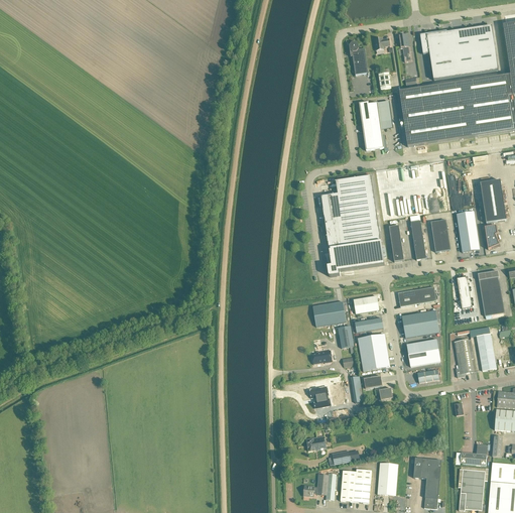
[(419,33),(422,53),(429,52),(433,79),(498,70),(491,24),(446,31),(446,30),(419,33)]
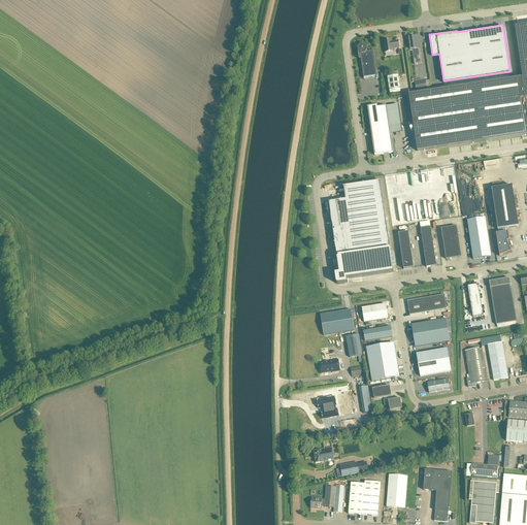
[(414,35),(414,34),(407,35),(409,47),(414,47),(415,54),(412,54),(414,62),(422,61),(420,45),(418,46),(416,34),(414,35)]
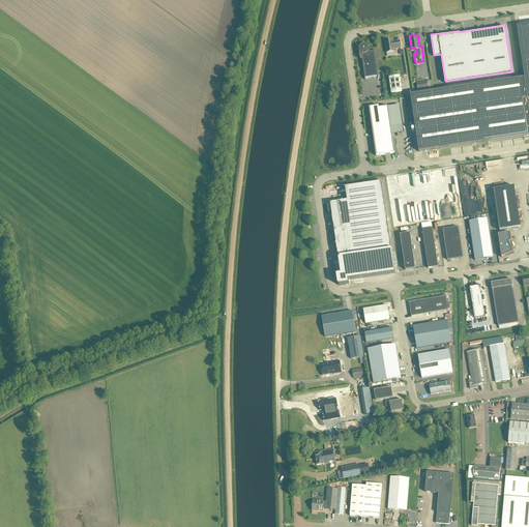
[(393,50),(393,47),(400,46),(399,38),(392,39),(391,38),(384,39),(385,51),(393,50)]
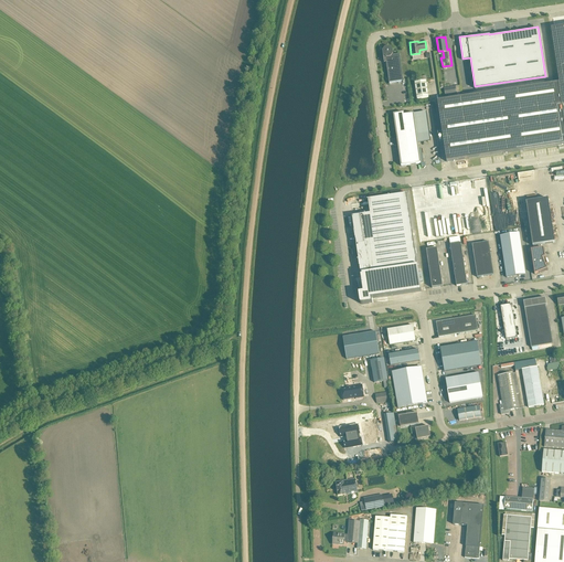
[(553,43),(559,81),(437,99),(446,159),(563,141),(563,41),(554,43),(553,43)]
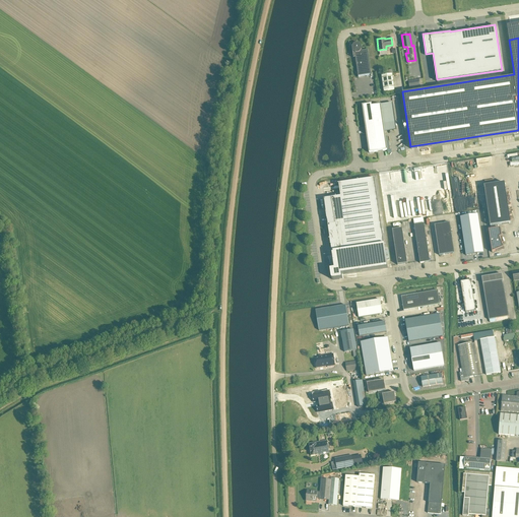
[(351,49),(353,51),(358,75),(358,74),(370,72),(370,73),(371,73),(367,48),(360,49),(361,48),(361,44),(358,42),(353,42),(350,45),(351,49)]
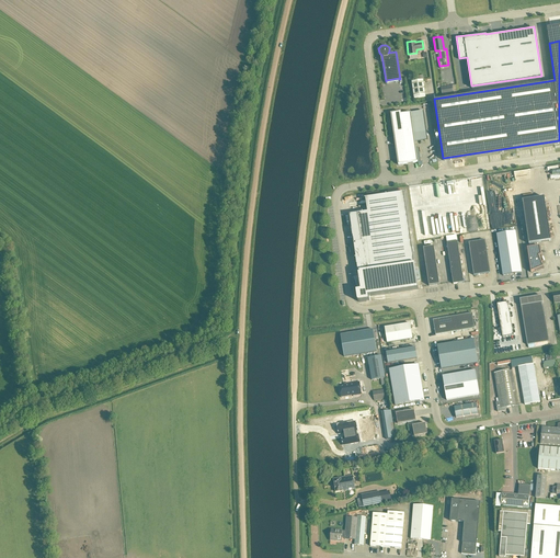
[(423,77),(412,79),(414,95),(425,93),(423,77)]
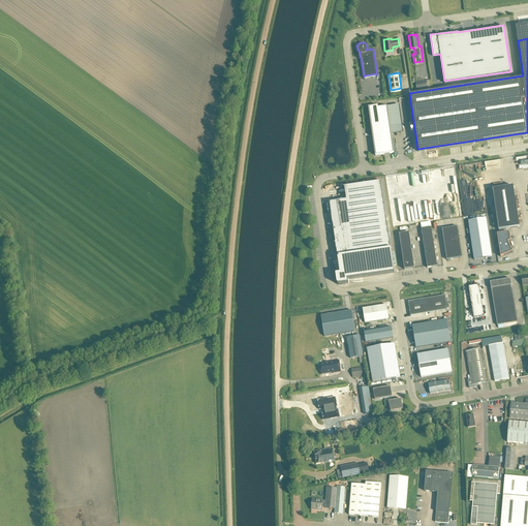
[(377,103),(368,105),(374,154),(393,151),(386,104),(377,105),(377,103)]
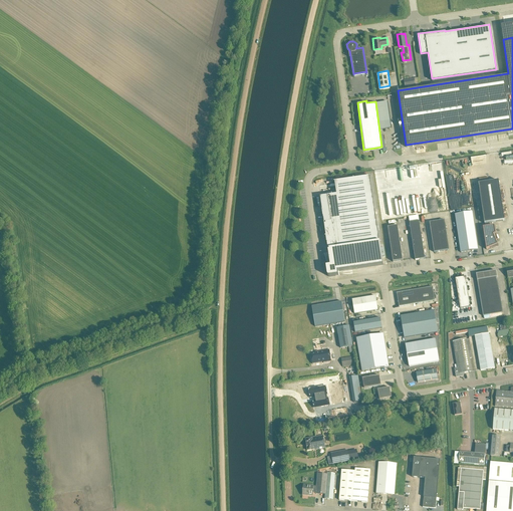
[(336,192),(320,194),(327,247),(328,247),(328,248),(327,248),(329,264),(325,264),(326,273),(327,274),(328,274),(329,275),(338,273),(337,269),(382,263),(369,174),(334,179),(336,192)]
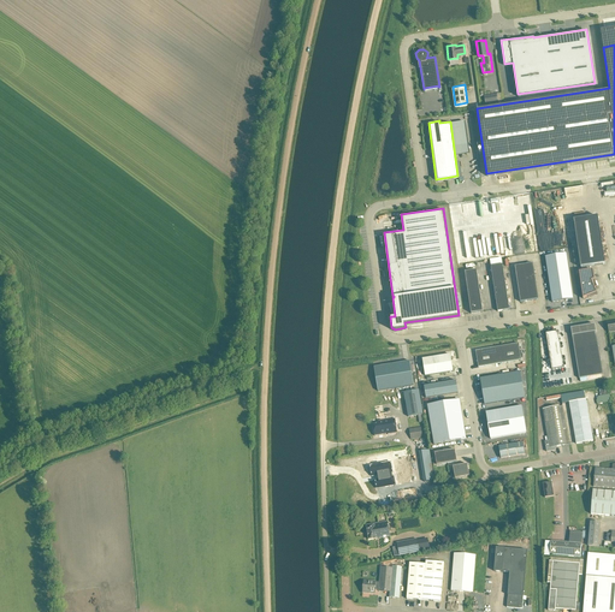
[(585,268),(585,267),(585,265),(604,261),(597,214),(573,218),(580,265),(581,265),(581,269),(578,269),(581,296),(585,295),(596,293),(595,289),(593,286),(596,285),(593,277),(592,267),(585,268)]
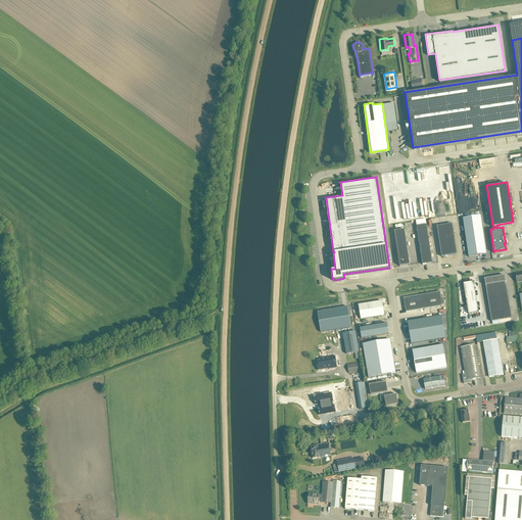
[(479,214),(462,216),(468,254),(485,252),(479,214)]
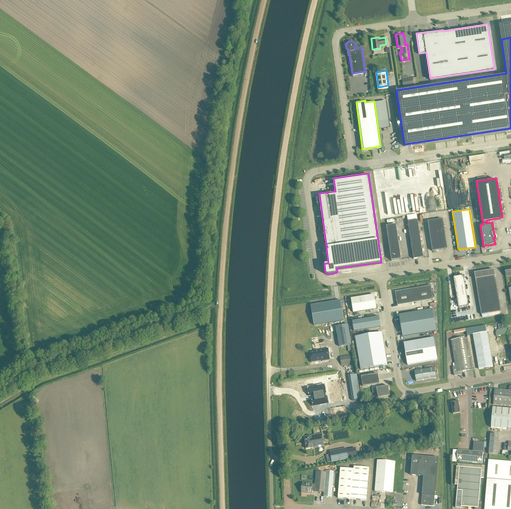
[(442,217),(427,219),(431,249),(446,247),(442,217)]
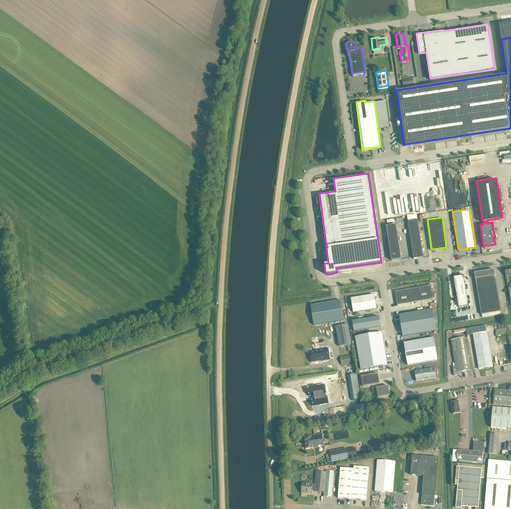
[(417,218),(407,219),(412,257),(422,255),(417,218)]
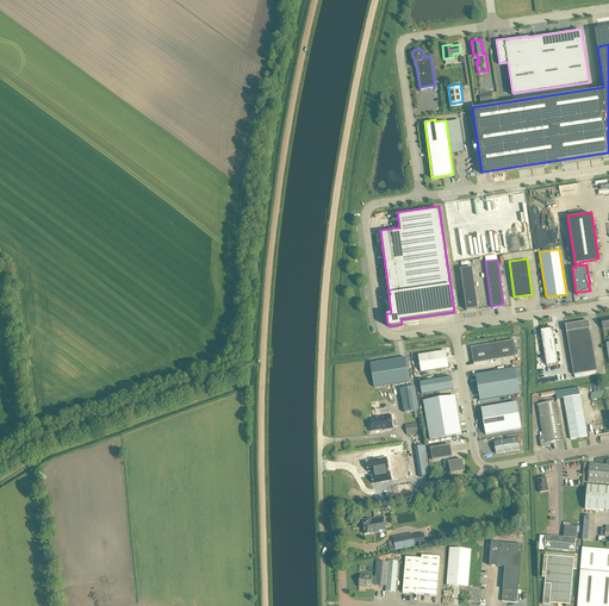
[(471,266),(459,267),(465,308),(477,306),(471,266)]
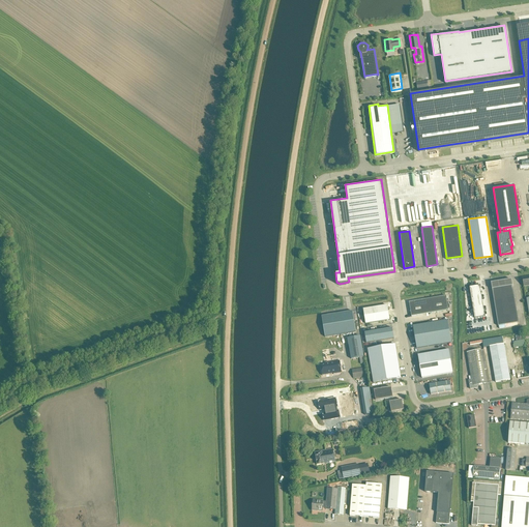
[(518,320),(511,277),(491,280),(497,323),(518,320)]
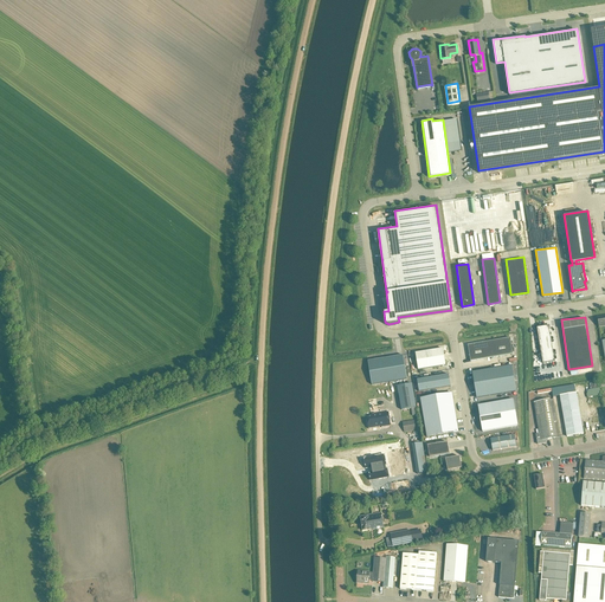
[(542,360),(554,358),(548,323),(536,325),(542,360)]
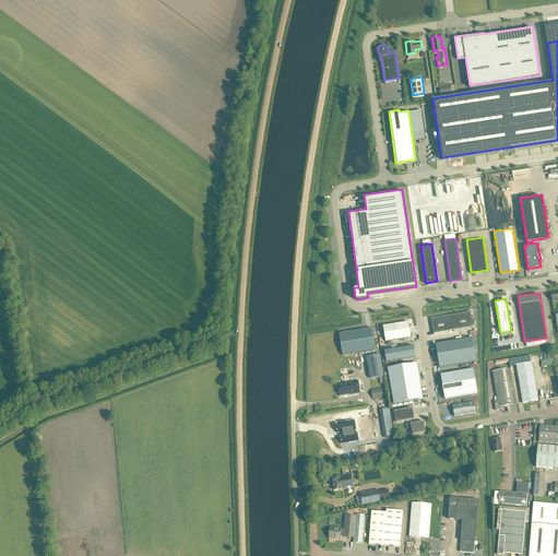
[(431,316),(434,331),(472,324),(470,309),(431,316)]
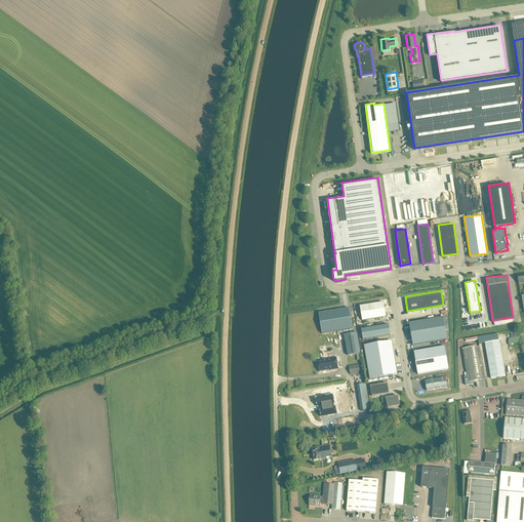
[(384,299),(359,304),(362,317),(386,314),(384,299)]
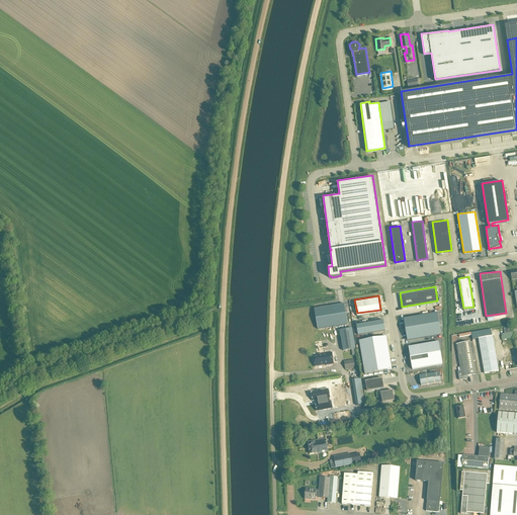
[(347,322),(344,302),(314,307),(317,327),(347,322)]
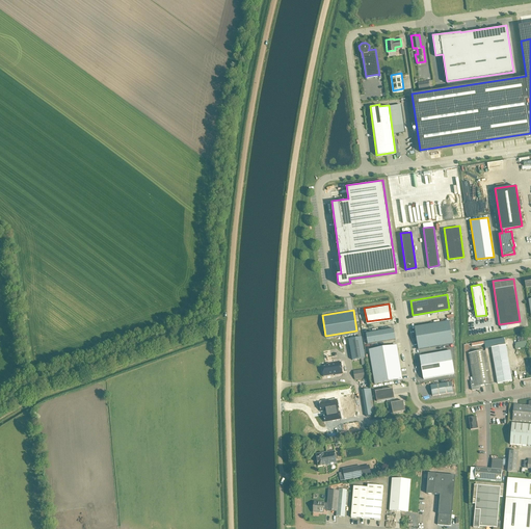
[(449,319),(414,325),(418,347),(452,342),(449,319)]
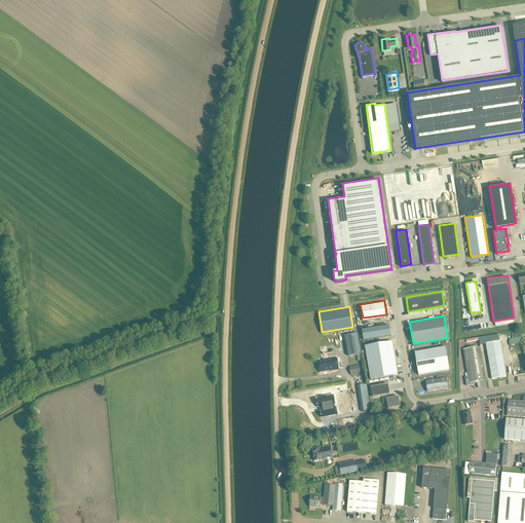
[(363,337),(390,333),(388,323),(362,327),(363,337)]
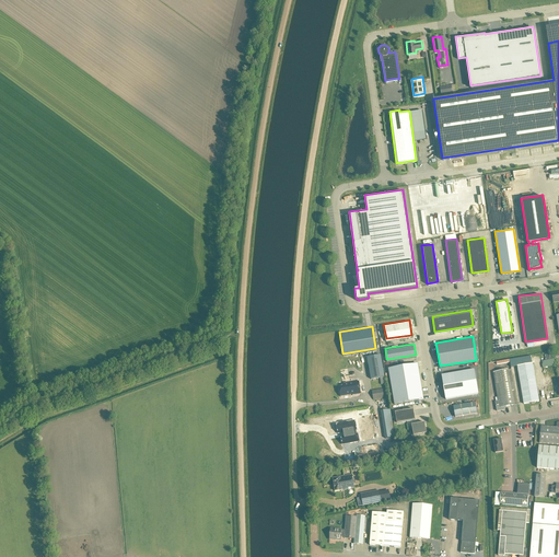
[(380,352),(367,354),(370,375),(383,373),(380,352)]
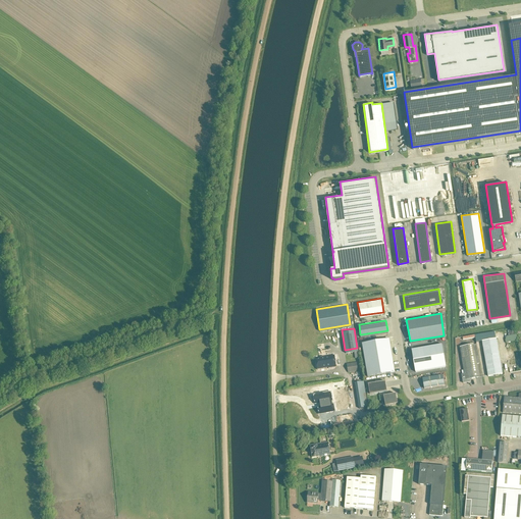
[(515,332),(506,333),(504,338),(505,341),(516,339),(515,332)]
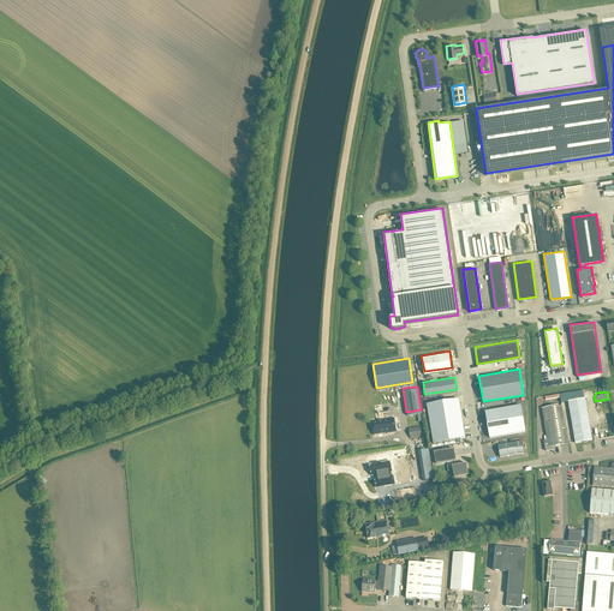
[(433,441),(464,436),(458,396),(425,401),(433,441)]
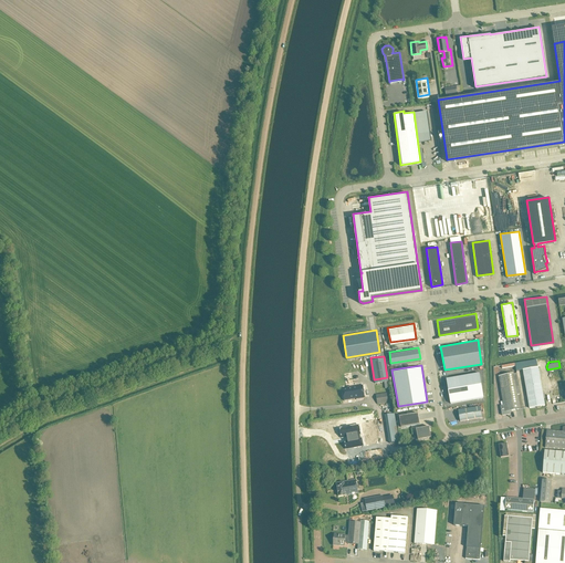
[(537,365),(530,366),(526,367),(531,394),(526,395),(529,406),(544,404),(537,365)]
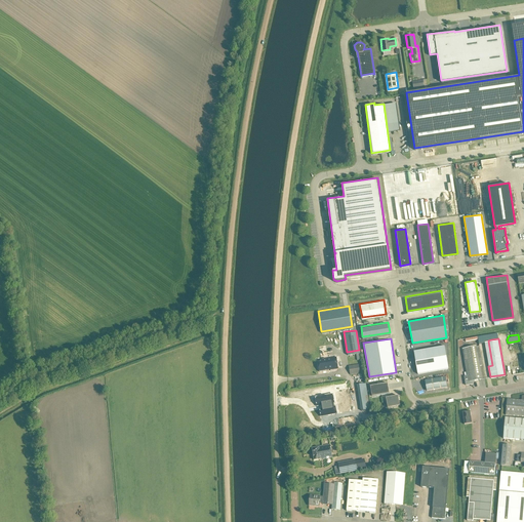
[(475,344),(461,347),(467,374),(464,374),(465,384),(472,383),(471,379),(481,377),(480,373),(479,364),(475,344)]
